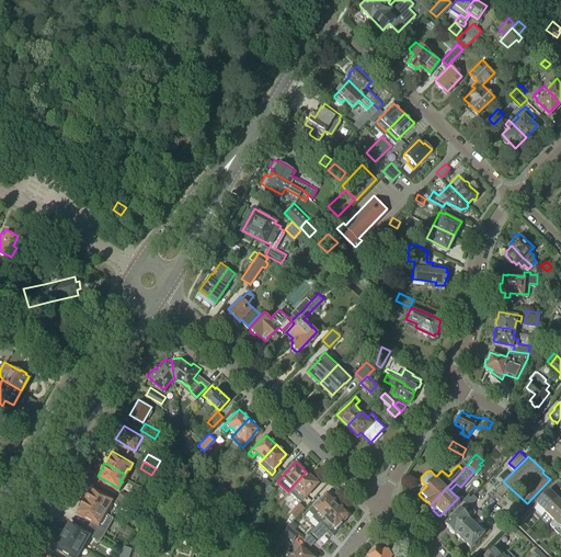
[(300,500),(317,481),(306,472),(294,485),(295,486),(289,490),(300,500)]
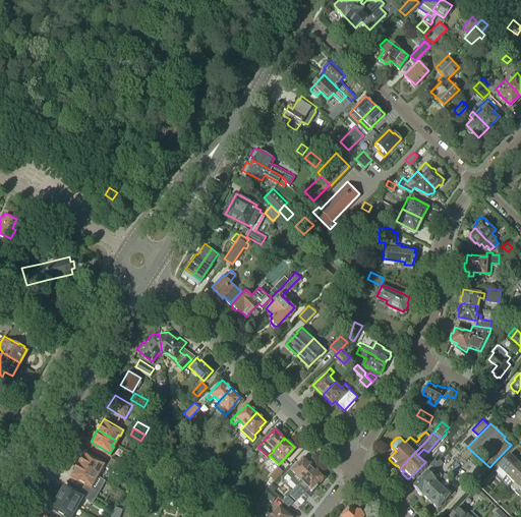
[(242,455),(251,446),(246,442),(238,451),(242,455)]
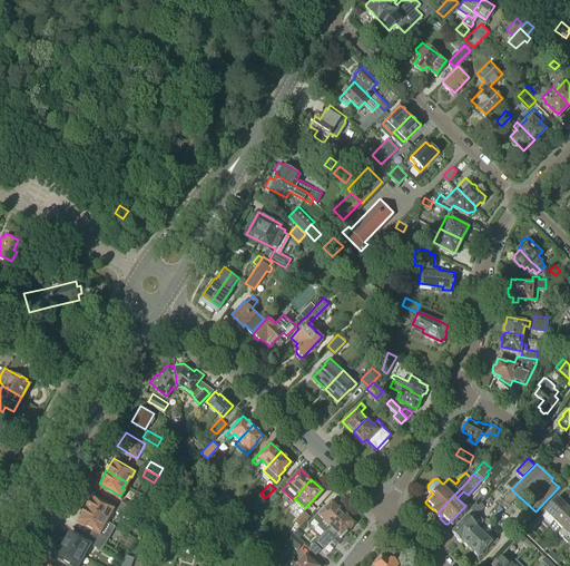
[(105,518),(108,519),(115,507),(92,494),(86,507),(105,518)]
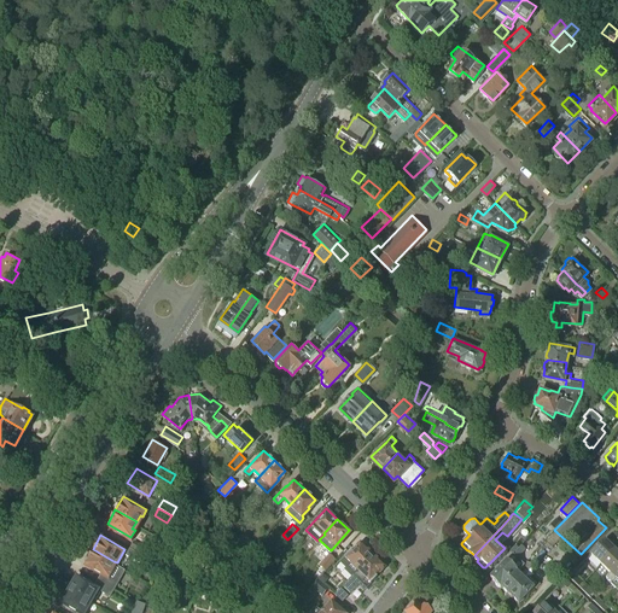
[(143,552),(147,544),(134,537),(129,544),(143,552)]
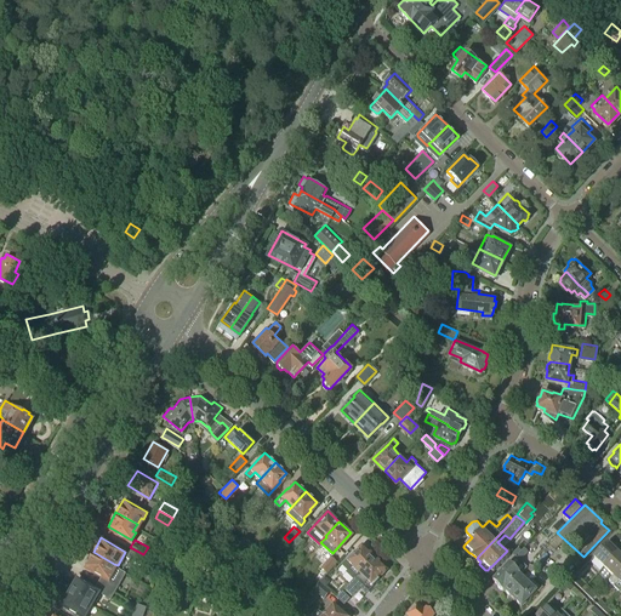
[(620,547),(613,540),(610,542),(608,540),(593,554),(604,564),(620,547)]
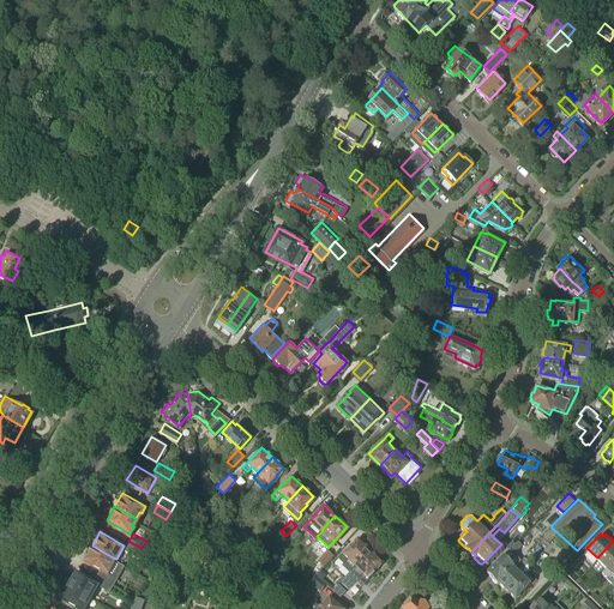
[(349,570),(351,568),(355,564),(369,549),(359,537),(349,547),(348,546),(338,555),(344,561),(342,562),(349,570)]
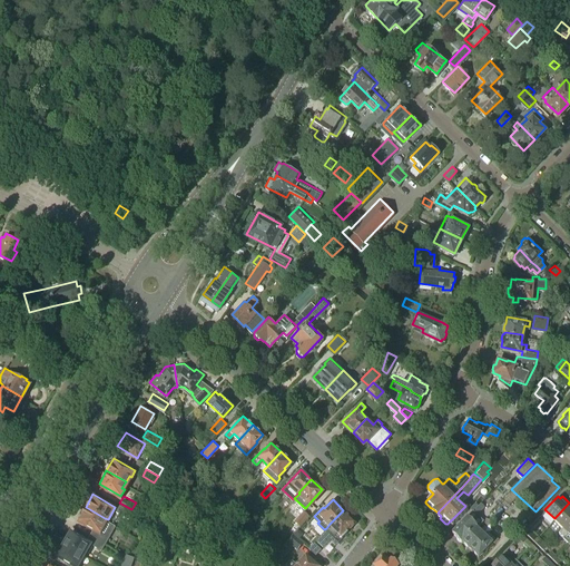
[(477,513),(484,505),(481,500),(472,508),(477,513)]
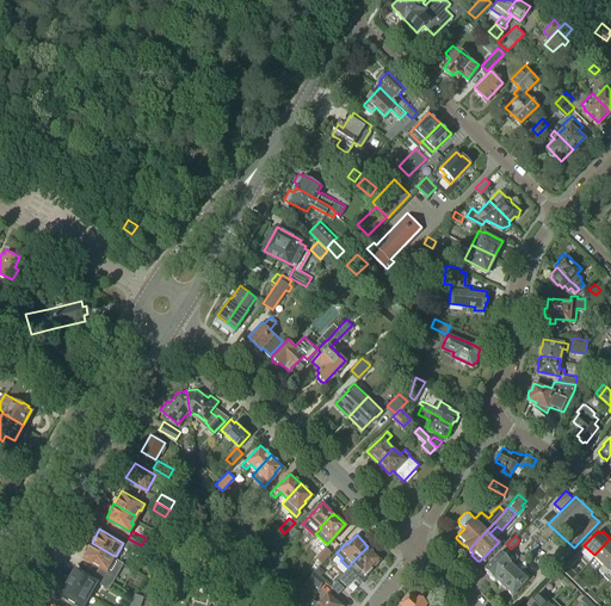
[(137,552),(141,546),(128,538),(124,545),(137,552)]
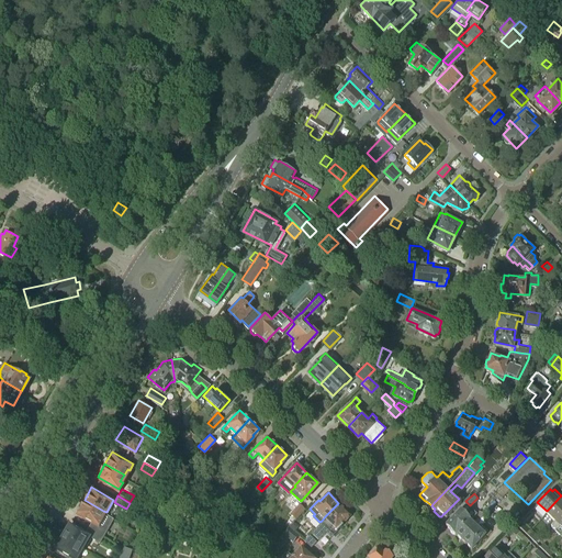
[(555,520),(561,512),(561,495),(547,511),(555,520)]
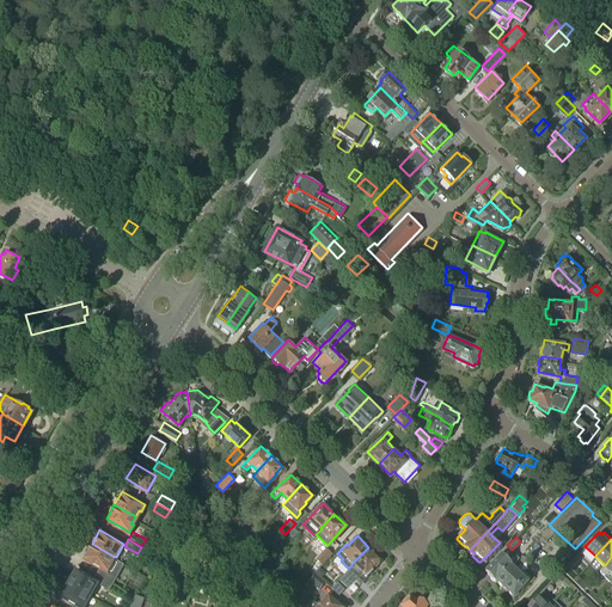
[(112,582),(120,568),(112,563),(116,557),(112,556),(92,544),(84,557),(103,568),(99,574),(97,572),(112,582)]
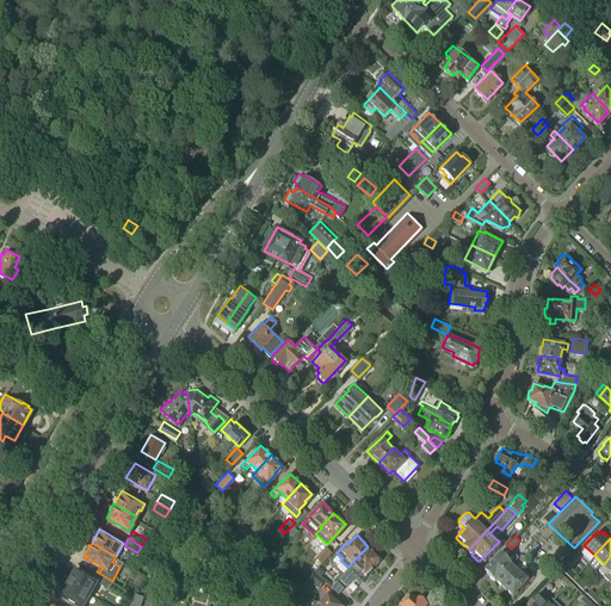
[(321,561),(332,550),(325,544),(315,556),(321,561)]
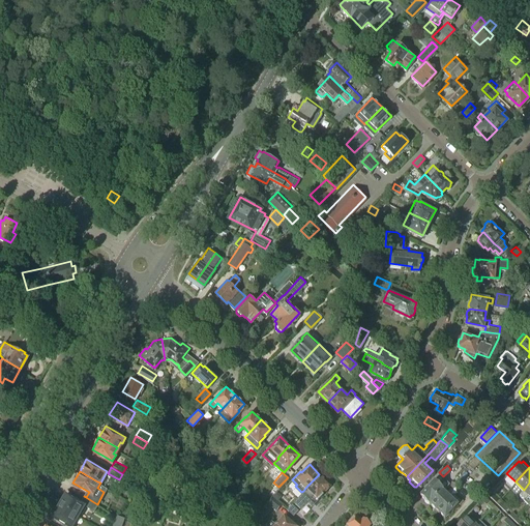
[(322,492),(329,484),(319,474),(306,487),(303,491),(314,501),(323,493),(322,492)]
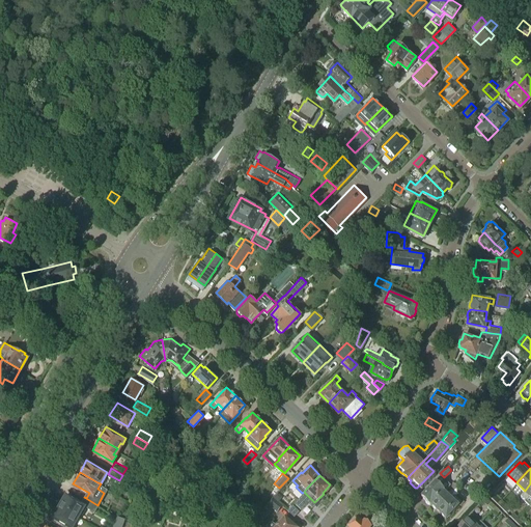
[(430,502),(444,489),(435,479),(421,494),(425,497),(425,499),(427,501),(429,501),(429,502),(430,502)]
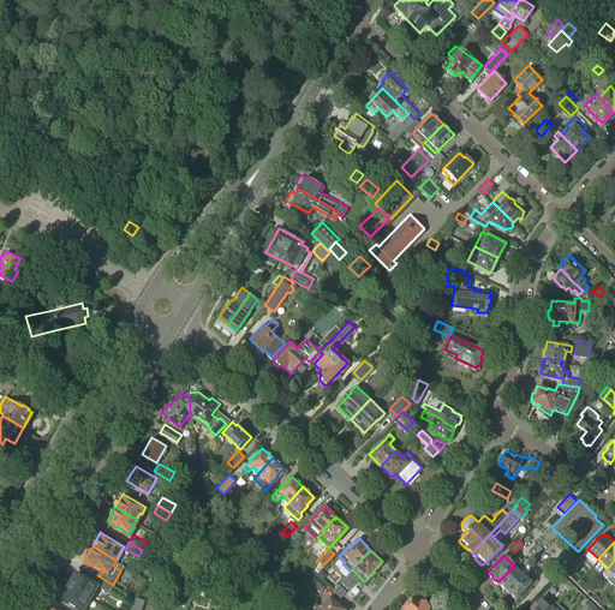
[(614,560),(608,568),(603,573),(613,582),(614,580),(614,560)]
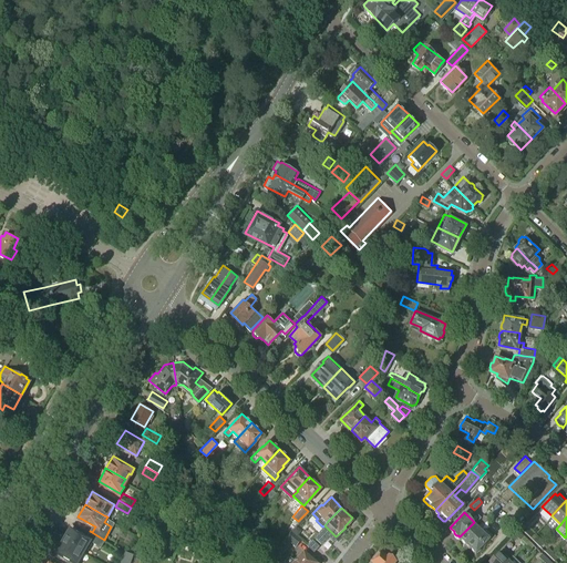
[(476,552),(490,538),(474,522),(460,536),(465,542),(470,546),(471,546),(476,552)]
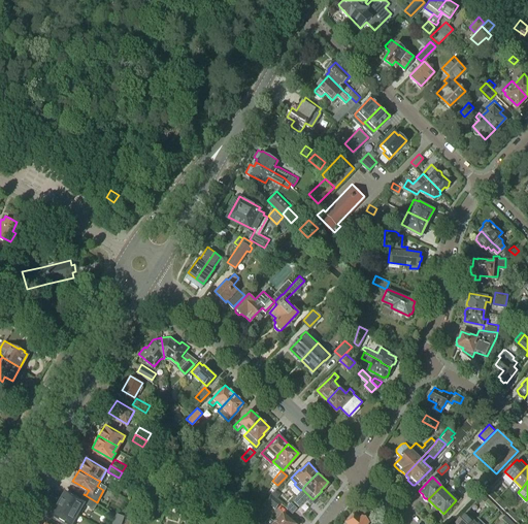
[(275,488),(272,493),(277,496),(281,492),(275,488)]
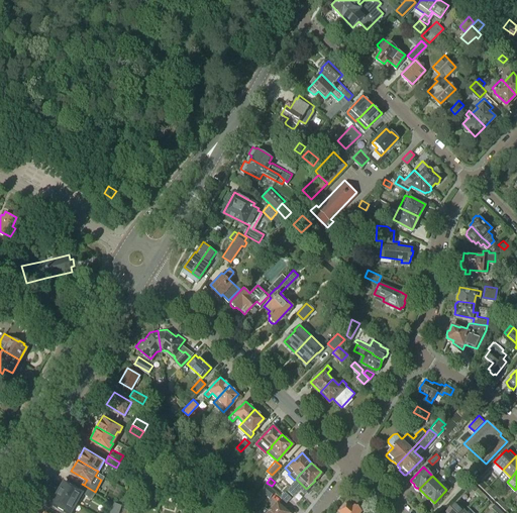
[(485,489),(488,486),(480,478),(477,480),(485,489)]
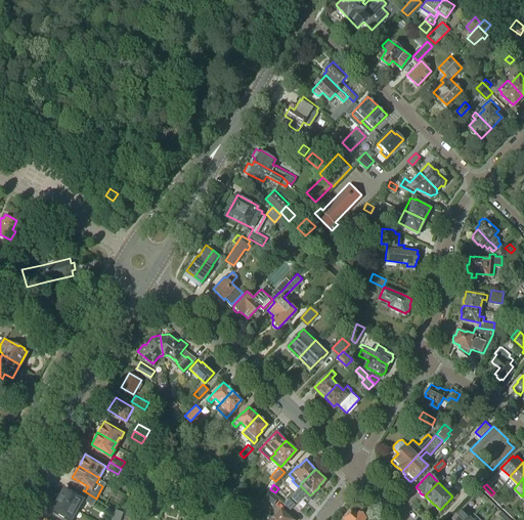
[(64,486),(58,497),(76,508),(79,502),(81,504),(84,499),(93,504),(96,499),(83,490),(80,494),(64,486)]
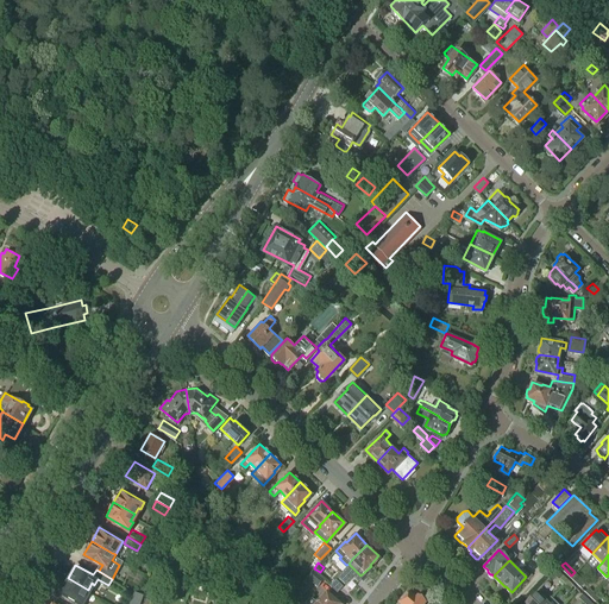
[(318,585),(324,577),(313,567),(300,583),(306,589),(313,580),(318,585)]
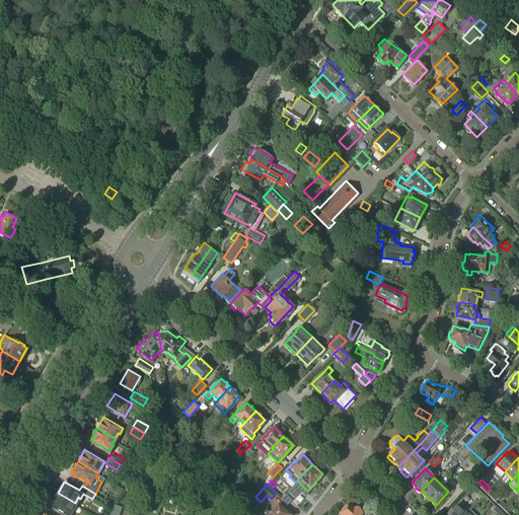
[(495,499),(498,496),(490,488),(487,491),(495,499)]
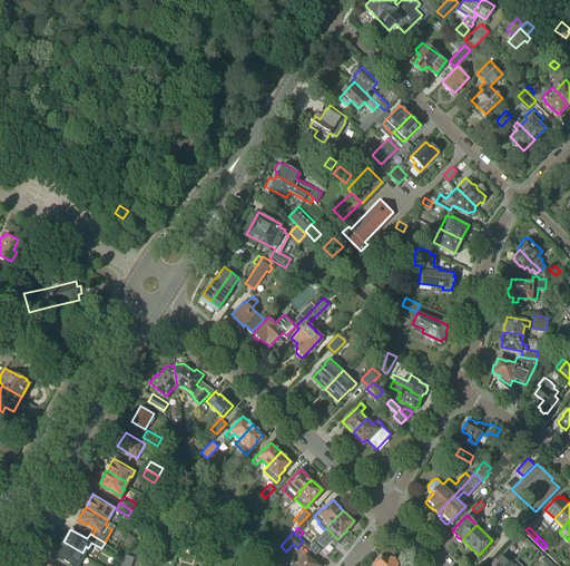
[(315,553),(321,547),(314,540),(308,546),(315,553)]
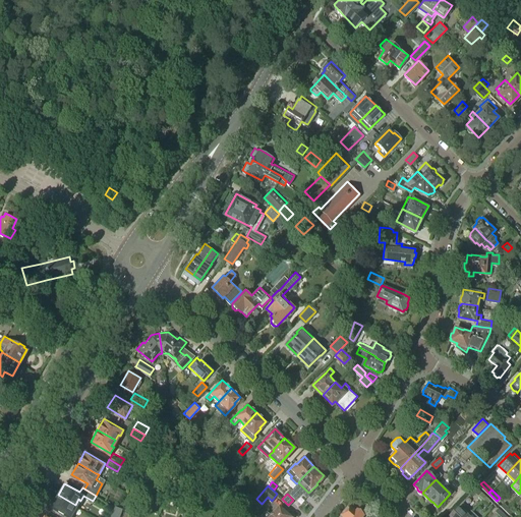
[(70,516),(74,512),(71,511),(75,505),(58,495),(51,506),(70,516)]
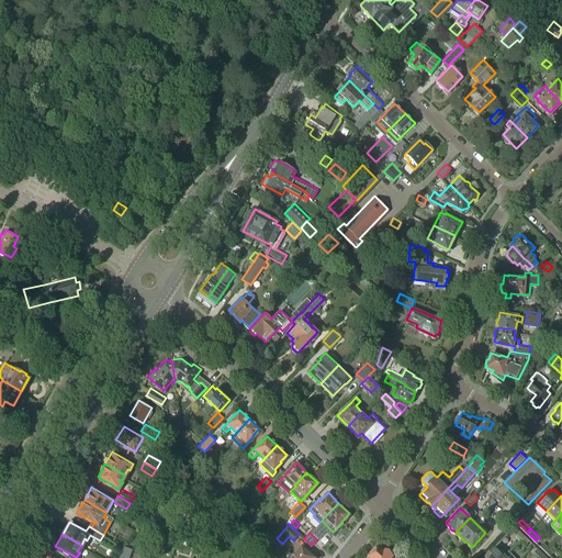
[(271,557),(282,544),(277,538),(266,553),(271,557)]
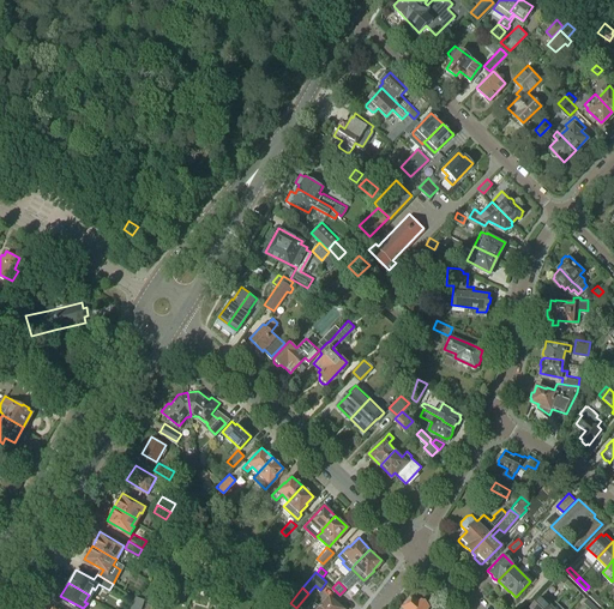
[(547,608),(551,607),(555,601),(545,591),(527,608),(547,608)]
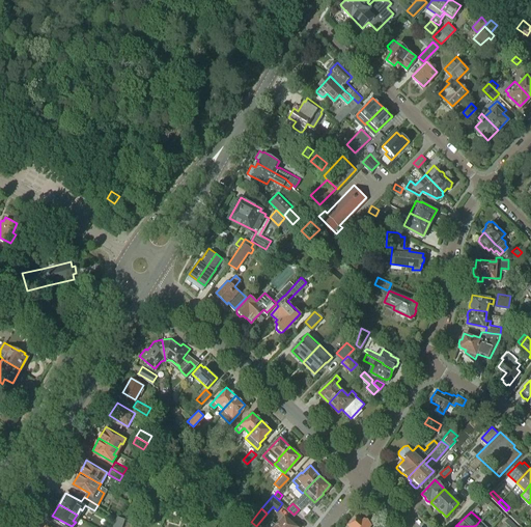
[(297,526),(299,526),(285,514),(281,519),(279,517),(275,522),(280,526),(297,526)]
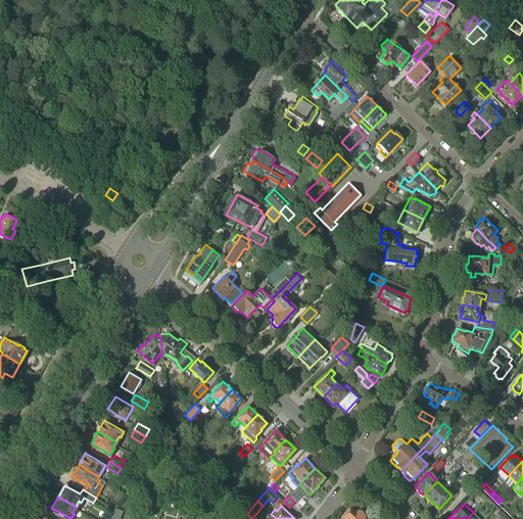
[(119,518),(123,509),(115,507),(109,518),(119,518)]
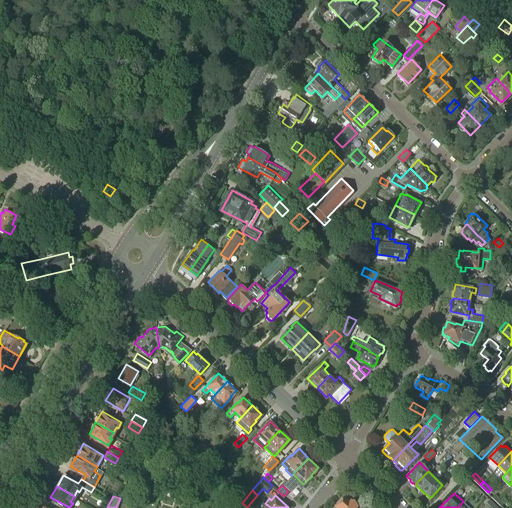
[(190,502),(192,497),(187,496),(186,502),(183,501),(180,507),(189,507),(191,502),(190,502)]
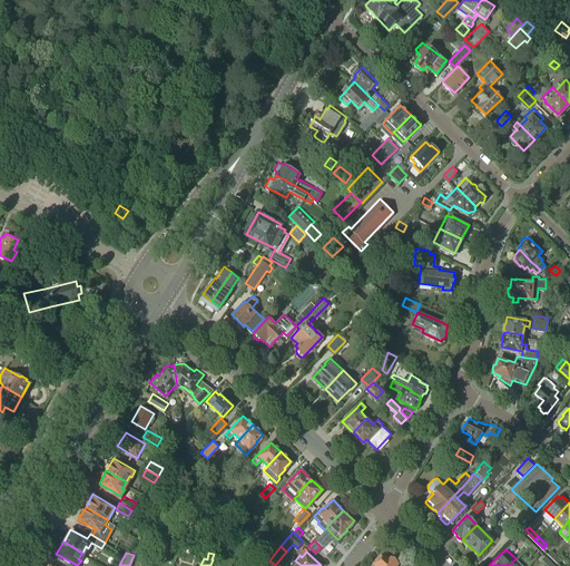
[(382,553),(373,563),(371,565),(394,565),(399,563),(391,556),(389,558),(382,553)]
